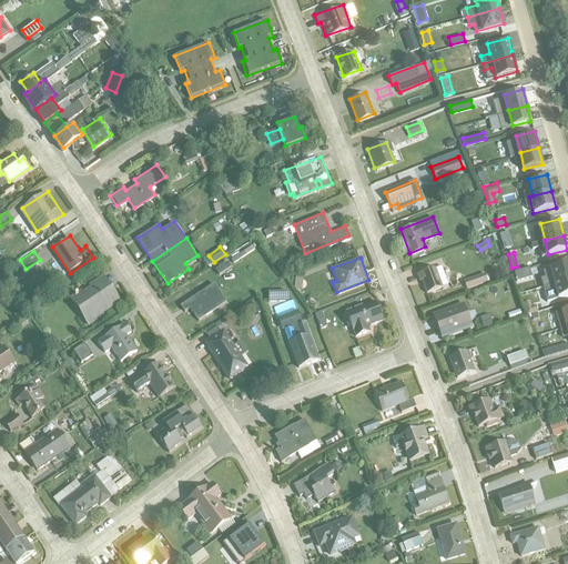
[(219,273),(231,267),(227,260),(214,267),(219,273)]
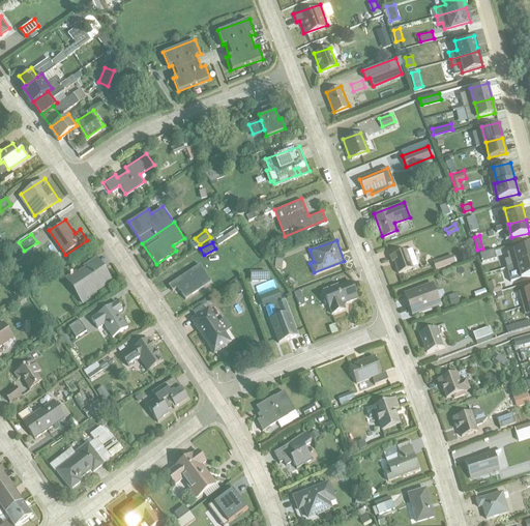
[(529,244),(513,249),(518,262),(529,258),(529,244)]
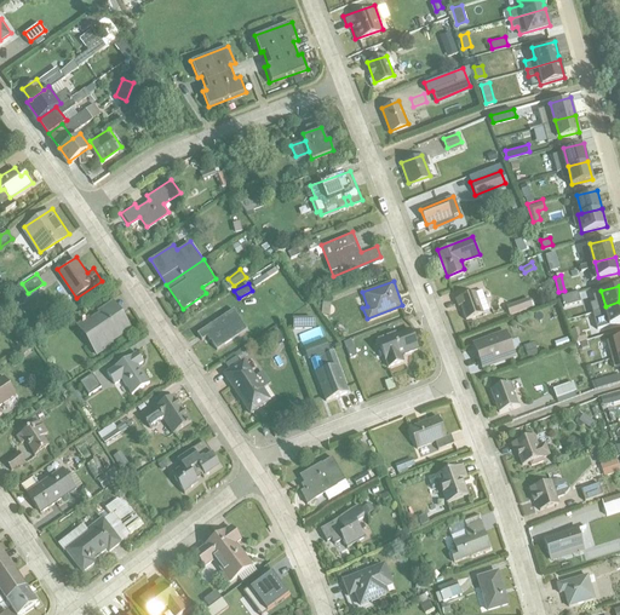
[(478,289),(454,298),(458,305),(461,303),(468,317),(486,311),(478,289)]
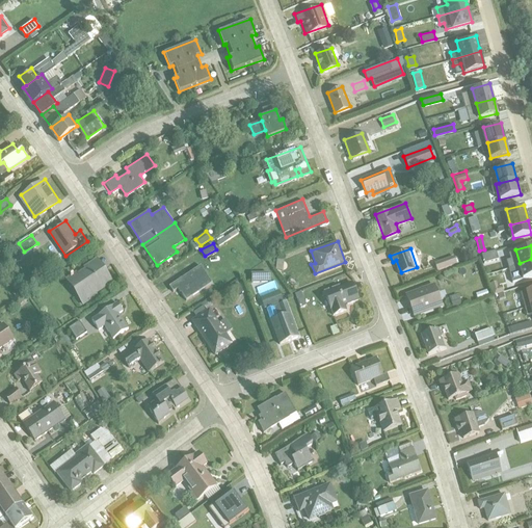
[(481,254),(483,261),(497,257),(495,249),(481,254)]
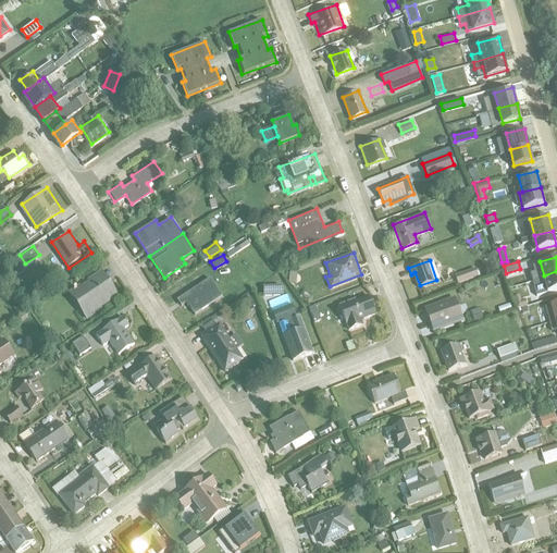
[(101,269),(69,290),(85,315),(116,293),(101,269)]
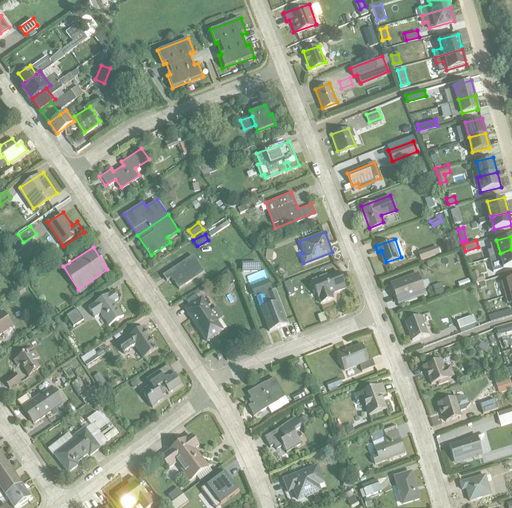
[(271,259),(273,249),(267,248),(265,258),(271,259)]
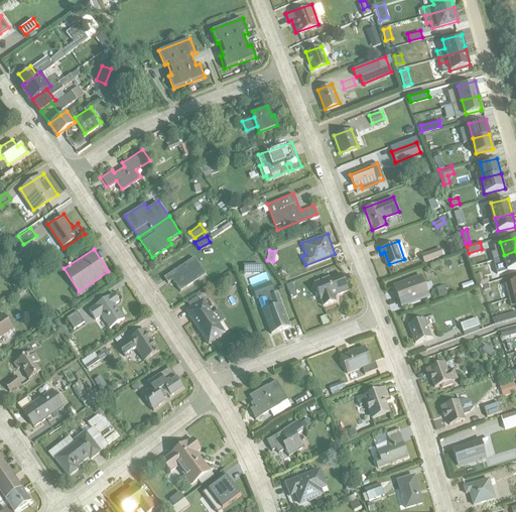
[(515,251),(504,255),(507,269),(515,266),(515,251)]
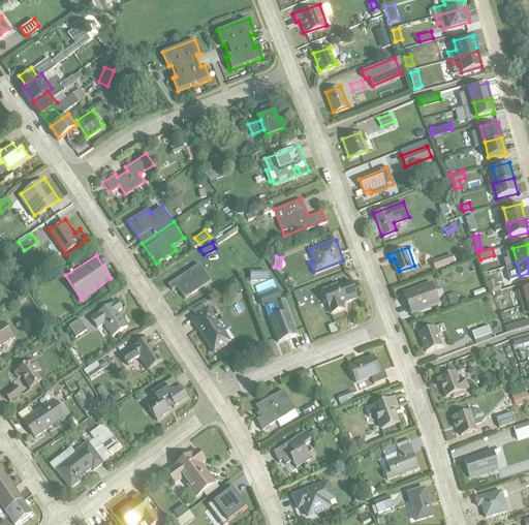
[(186,297),(211,282),(197,260),(165,280),(172,290),(180,285),(186,297)]
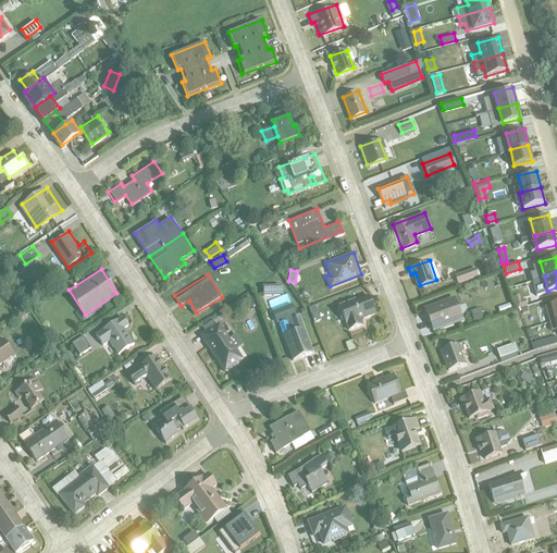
[(515,305),(524,306),(524,294),(516,293),(515,305)]
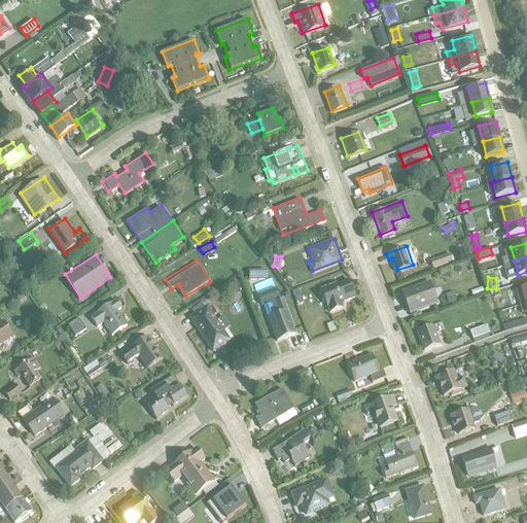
[(322,287),(330,310),(342,306),(341,302),(357,295),(351,278),(322,287)]
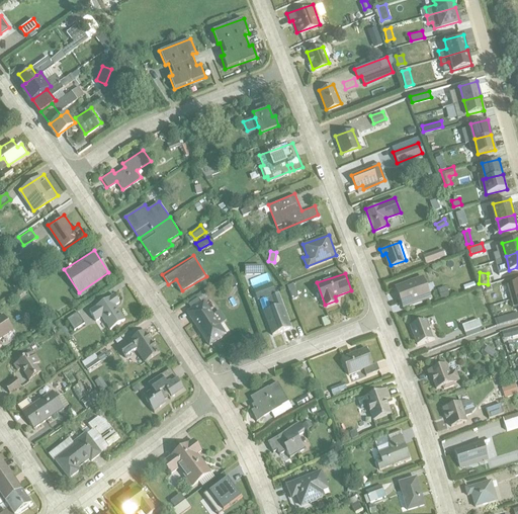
[(423,275),(396,286),(404,307),(431,296),(423,275)]
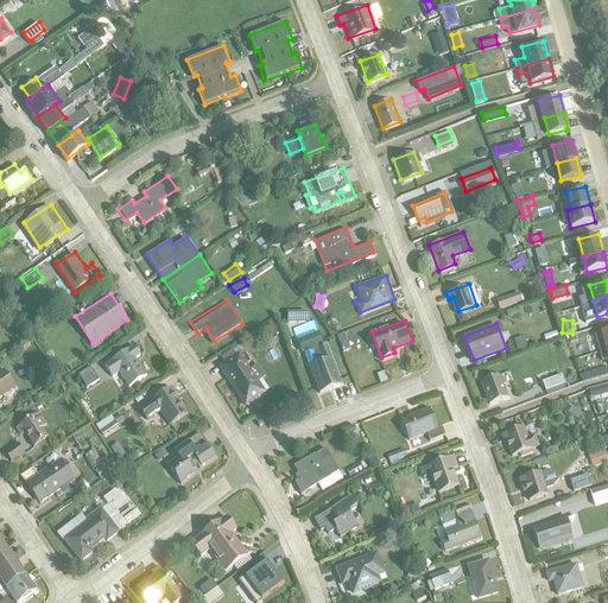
[(557,329),(544,332),(546,341),(559,337),(557,329)]
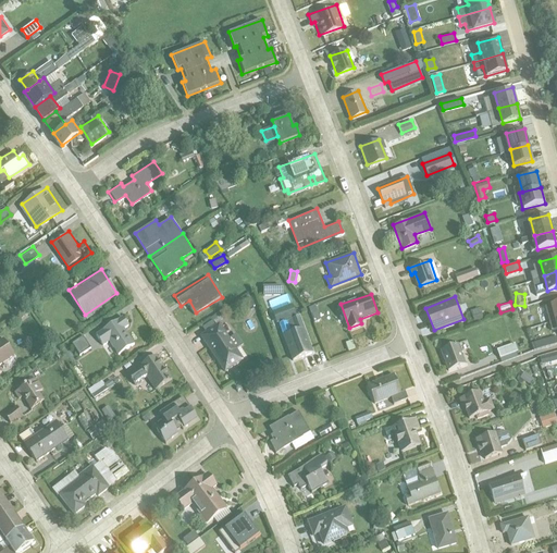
[(292,304),(273,311),(276,320),(295,312),(292,304)]
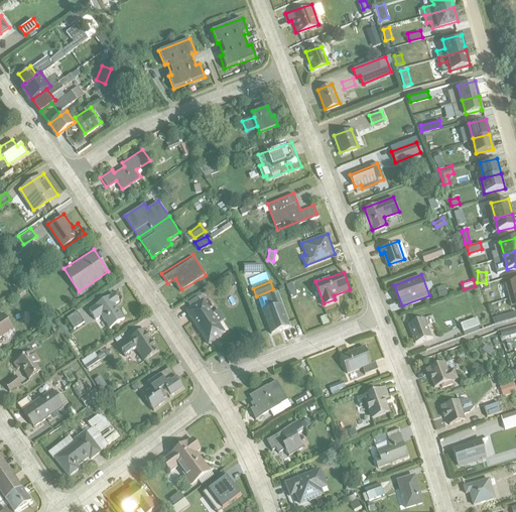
[(292,281),(286,283),(291,297),(297,294),(292,281)]
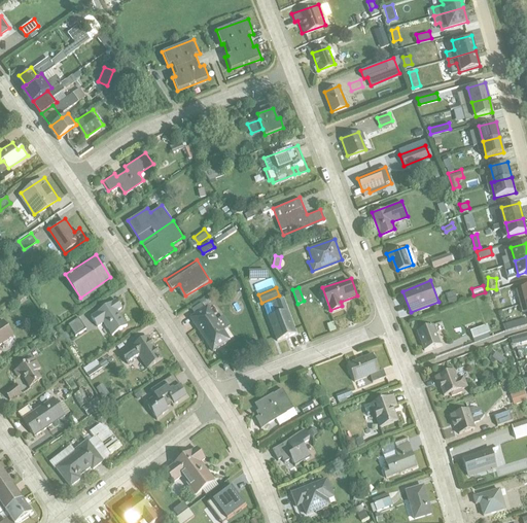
[(446,292),(448,302),(457,300),(454,290),(446,292)]
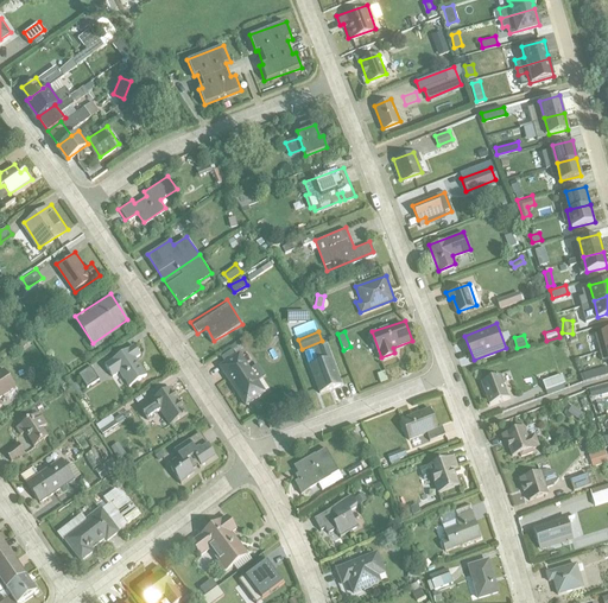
[(134,343),(105,363),(112,375),(119,370),(128,385),(147,373),(137,356),(140,353),(134,343)]
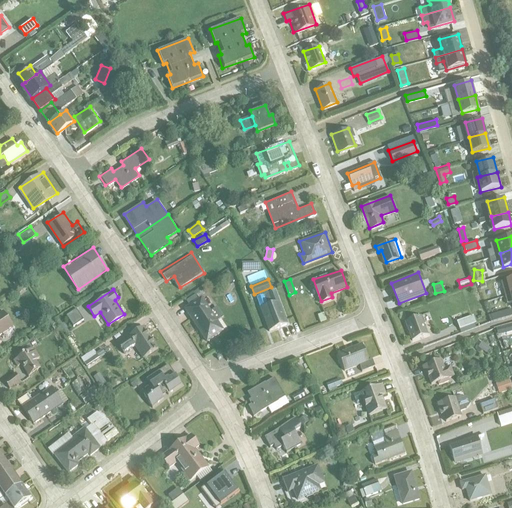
[(202,296),(185,308),(206,340),(223,328),(202,296)]
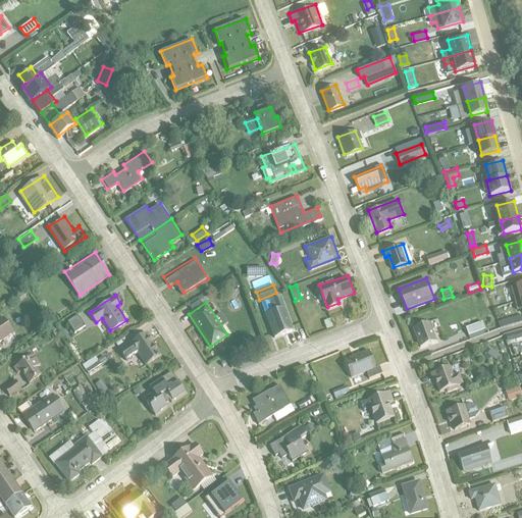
[(266,313),(275,335),(294,328),(285,306),(266,313)]
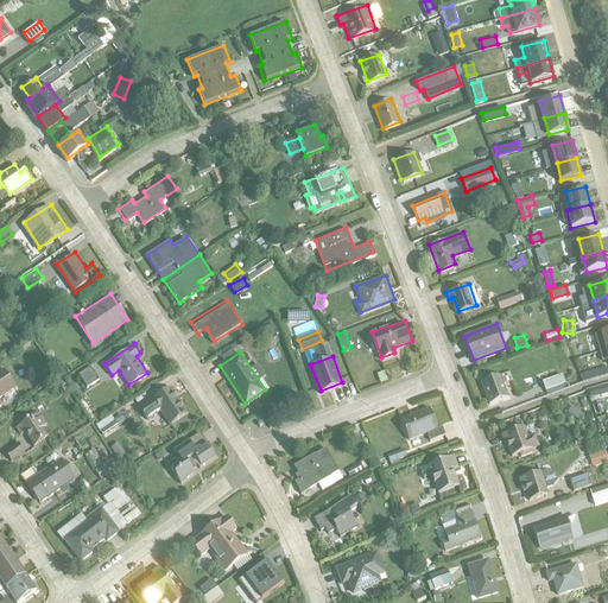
[(90,366),(80,374),(87,385),(99,376),(90,366)]
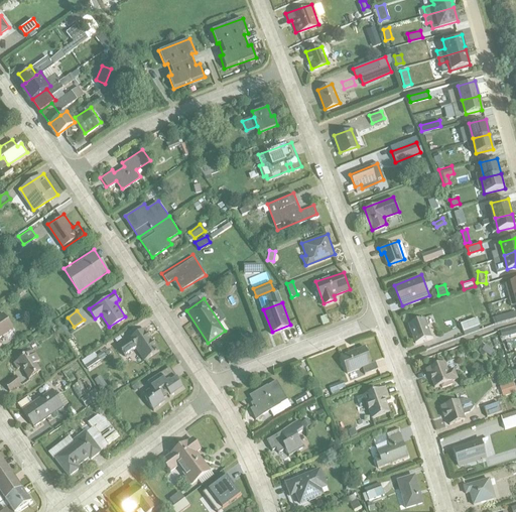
[(515,314),(515,310),(493,316),(495,323),(515,315),(515,314)]
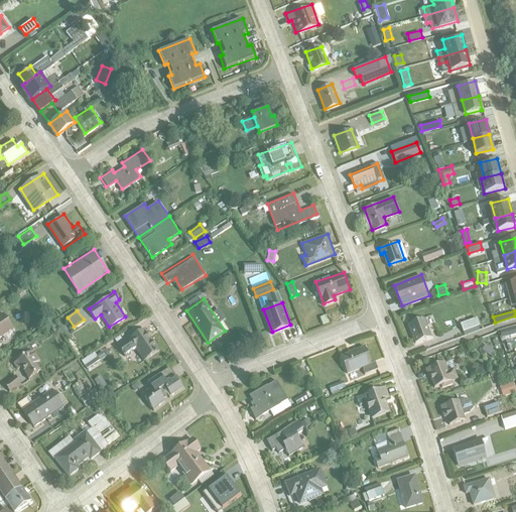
[(0,342),(1,342),(0,341),(0,334),(12,327),(4,313),(0,315),(0,342)]
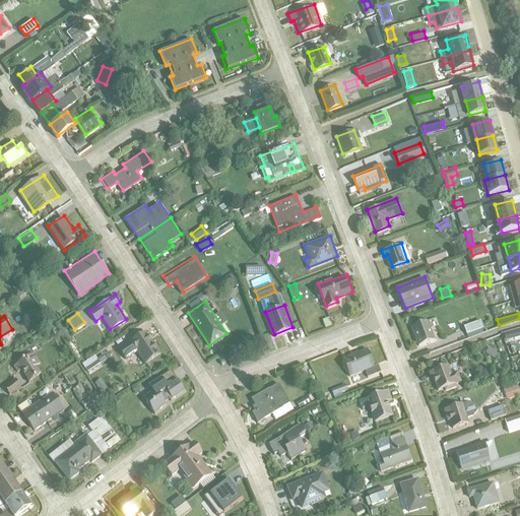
[(480,319),(464,325),(466,332),(482,326),(480,319)]
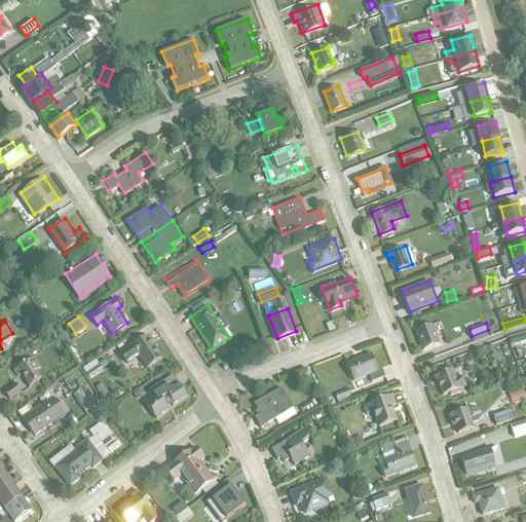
[(416,330),(423,347),(440,341),(433,324),(416,330)]
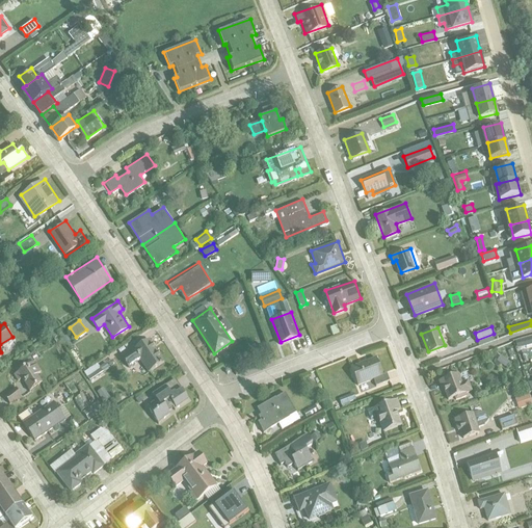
[(531,335),(515,341),(517,346),(531,341),(531,335)]
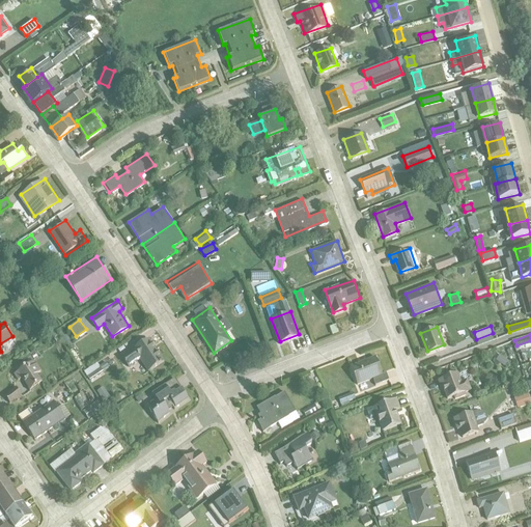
[(149,336),(122,354),(128,363),(139,356),(148,369),(164,359),(149,336)]
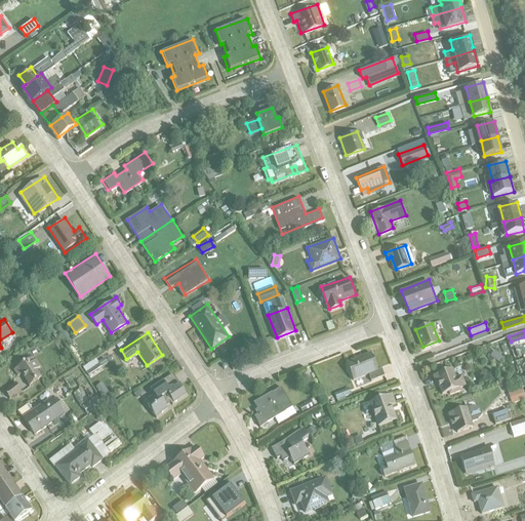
[(371,352),(347,361),(353,376),(367,371),(377,367),(371,352)]
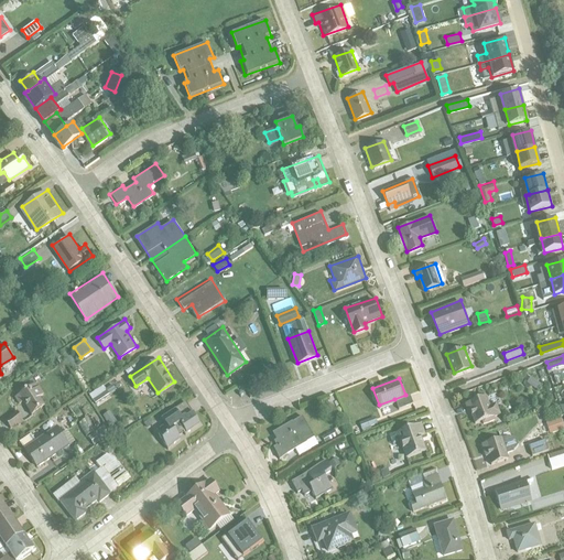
[(104,383),(89,392),(95,401),(121,385),(118,379),(107,387),(104,383)]
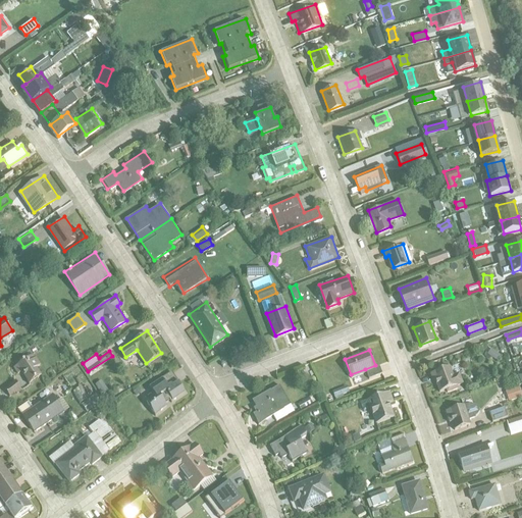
[(33,354),(16,363),(29,381),(42,373),(37,365),(39,364),(33,354)]
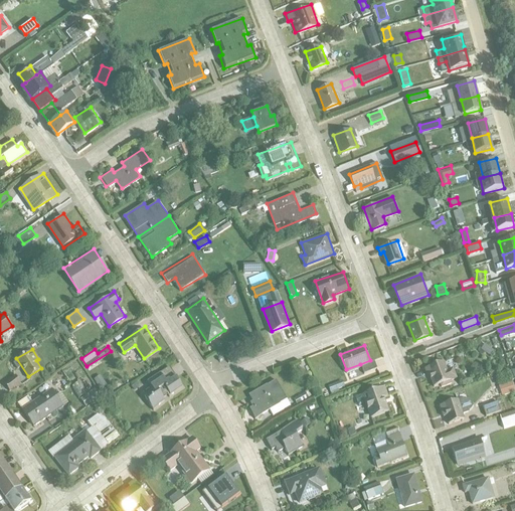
[(370,360),(360,364),(363,371),(377,366),(374,359),(370,360)]
